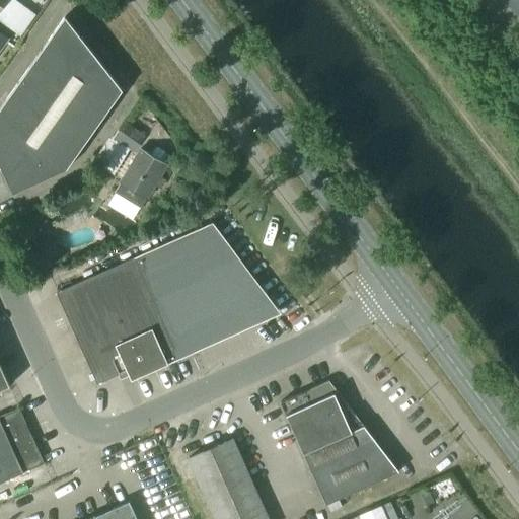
[(0,0),(0,15),(10,0),(0,0)]
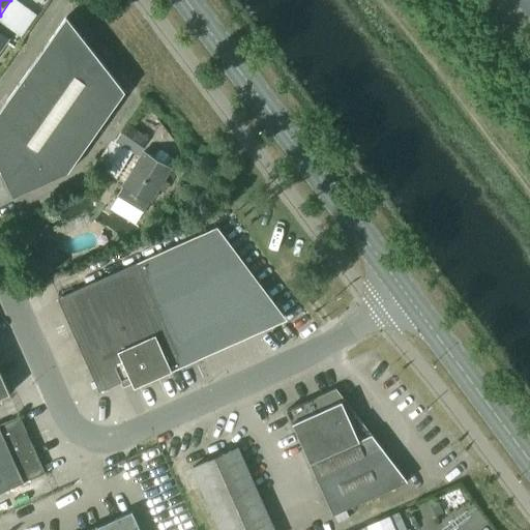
[(0,110),(0,171),(12,198),(67,173),(124,92),(65,18),(0,110)]
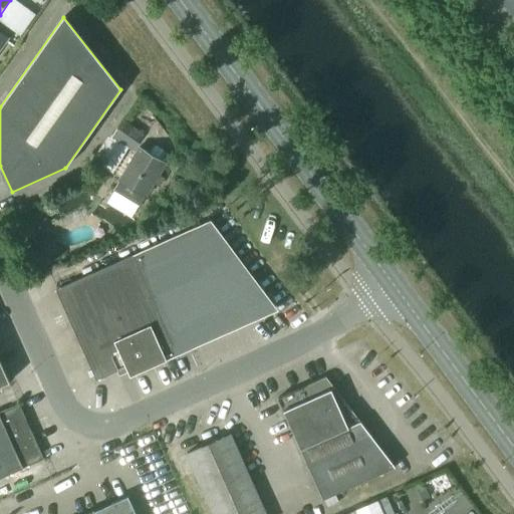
[(122,121),(112,137),(132,150),(142,135),(122,121)]
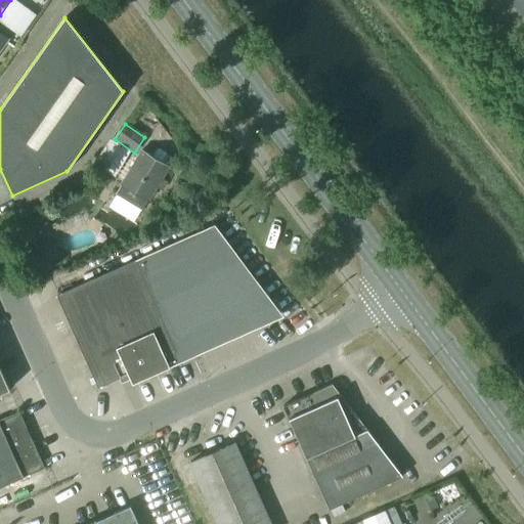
[(113,178),(128,153),(107,140),(93,166),(113,178)]
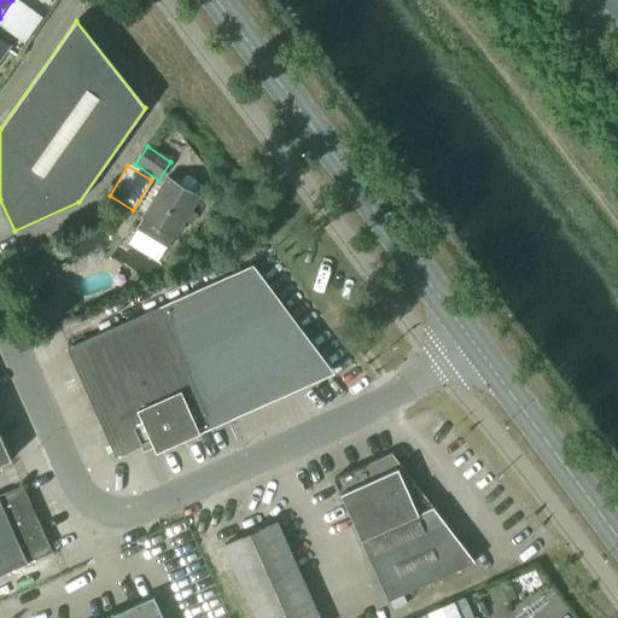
[(198,198),(180,186),(167,178),(135,229),(167,249),(175,235),(198,198)]
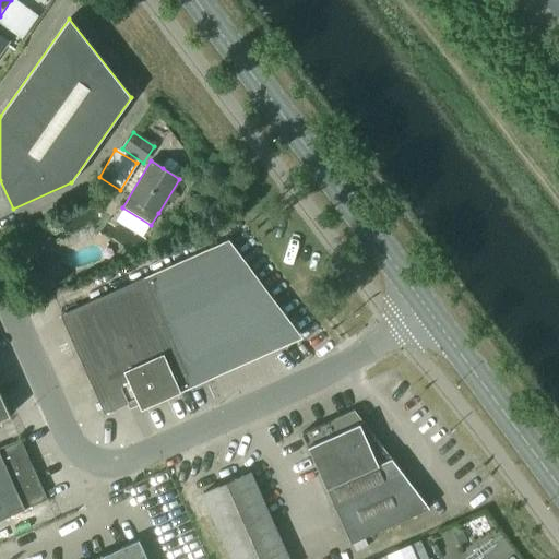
[(200,203),(188,197),(178,212),(190,219),(200,203)]
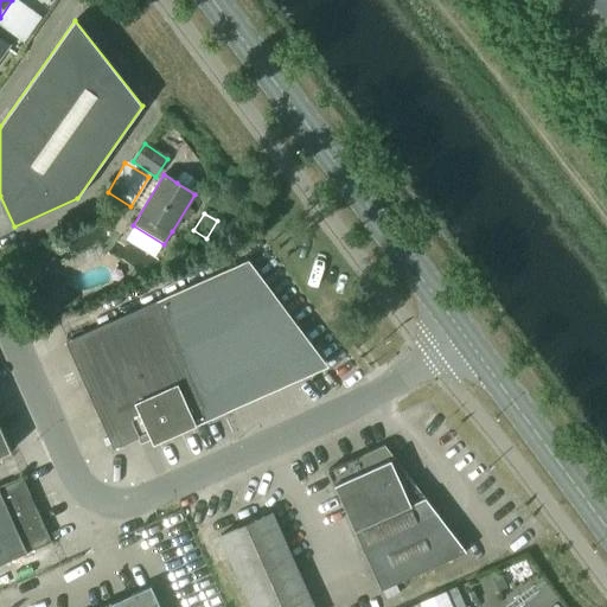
[(319,364),(243,264),(248,263),(247,261),(65,343),(113,449),(138,439),(139,442),(149,438),(152,445),(224,413),(223,408),(319,364)]
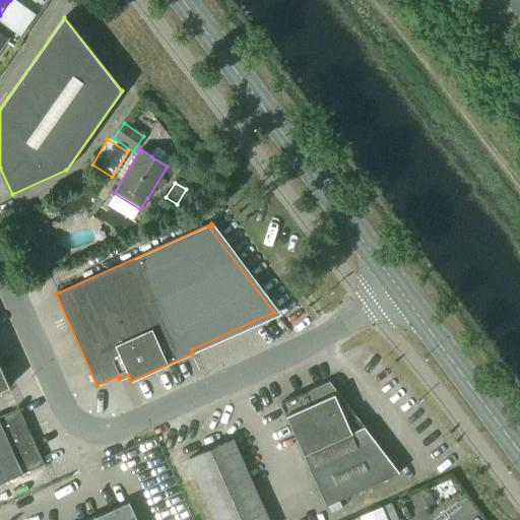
[(0,391),(9,387),(0,367),(0,391)]
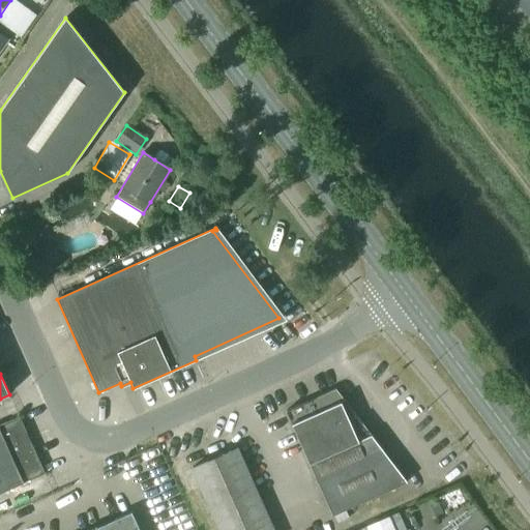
[(335,389),(286,412),(332,516),(407,481),(335,389)]
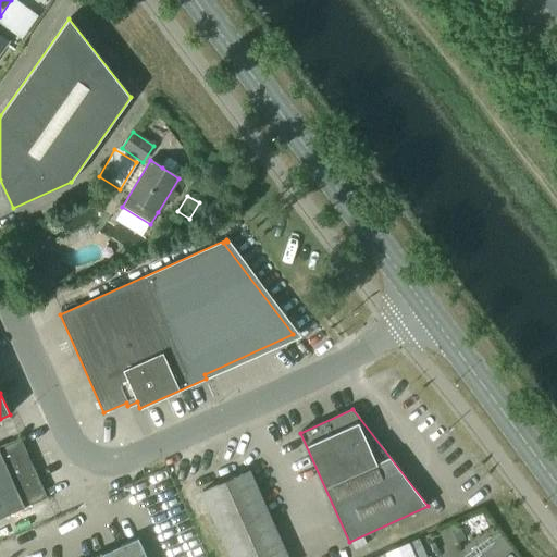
[(0,518),(46,498),(20,438),(0,447),(0,518)]
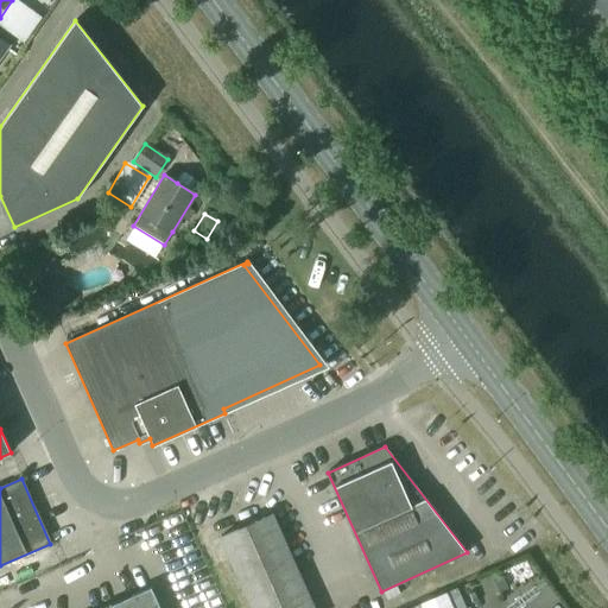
[(249,607),(312,607),(272,514),(219,538),(249,607)]
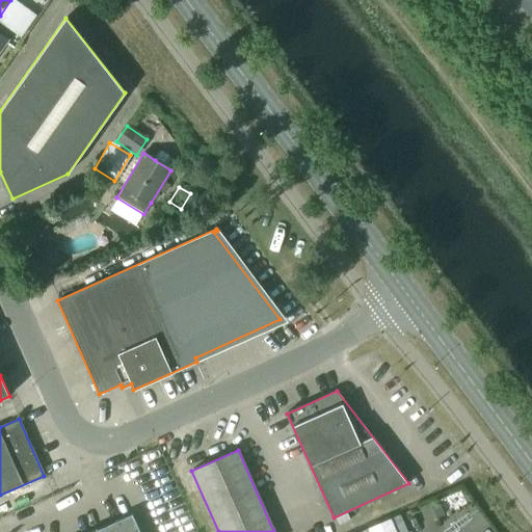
[(137,531),(130,515),(91,531),(137,531)]
